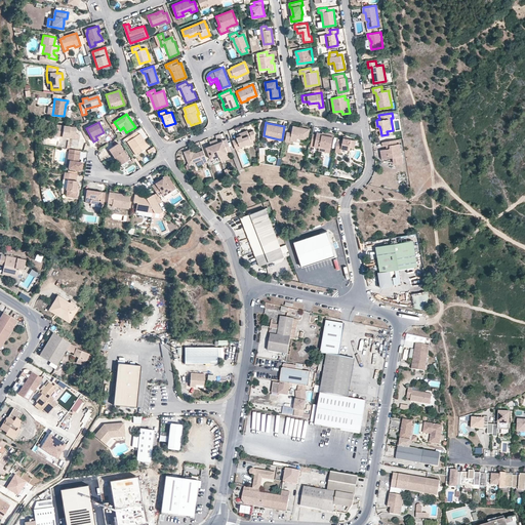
[(55,135),(62,136),(78,139),(79,139),(80,135),(79,134),(76,133),(76,128),(56,125),(55,135)]
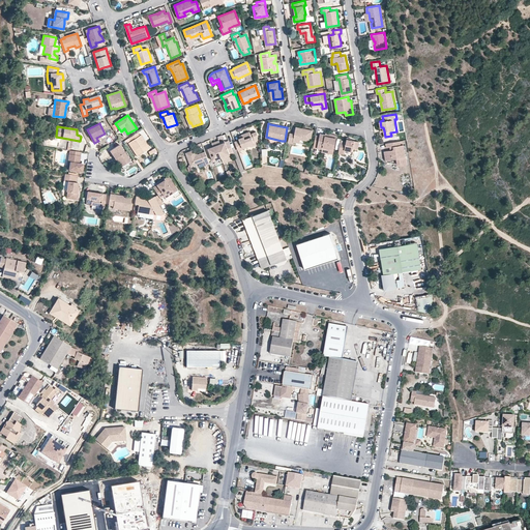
[(293,142),(300,143),(300,139),(311,142),(313,130),(306,129),(305,131),(302,131),(302,128),(296,126),(295,134),(290,133),(288,142),(293,143),(293,142)]
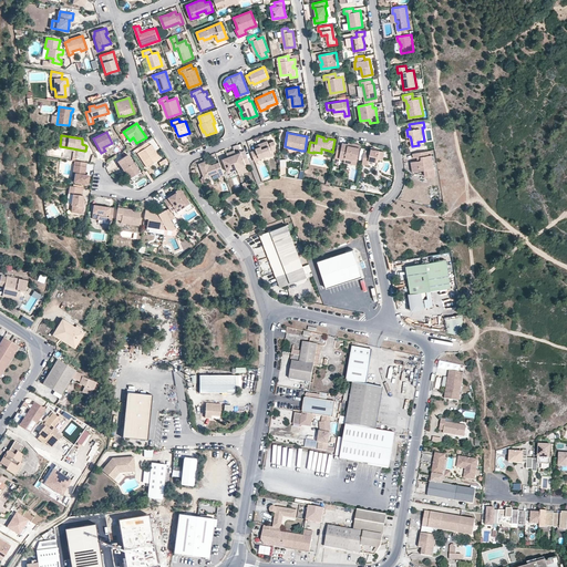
[(259,157),(268,154),(268,153),(274,151),(272,150),(275,150),(276,148),(276,144),(275,141),(270,142),(271,145),(269,145),(267,140),(258,143),(259,145),(259,146),(257,147),(256,147),(256,150),(251,151),(255,161),(260,160),(259,157)]
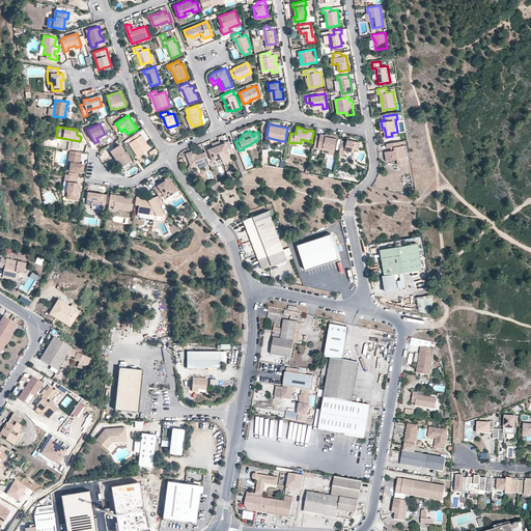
[(132,141),(129,143),(138,157),(149,149),(143,140),(142,142),(140,139),(138,137),(140,136),(138,133),(130,138),(132,141)]
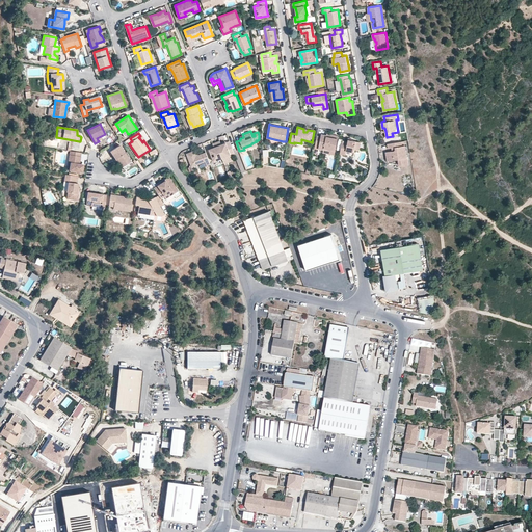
[(326,134),(321,133),(318,149),(323,150),(324,148),(336,150),(338,138),(331,137),(331,134),(327,133),(326,134)]
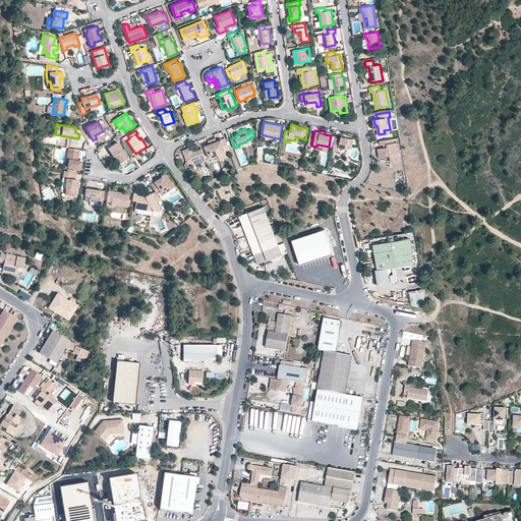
[(135,134),(137,136),(139,139),(140,137),(147,147),(148,146),(143,139),(138,132),(137,133),(135,134)]
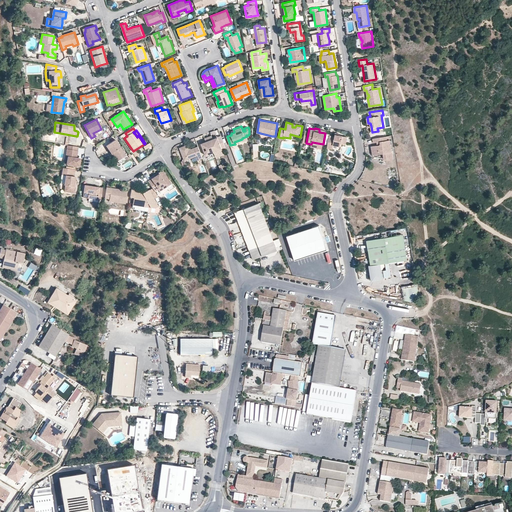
[(335,134),(335,136),(330,135),(327,147),(332,148),(333,145),(340,146),(340,143),(346,144),(347,137),(339,135),(335,134)]
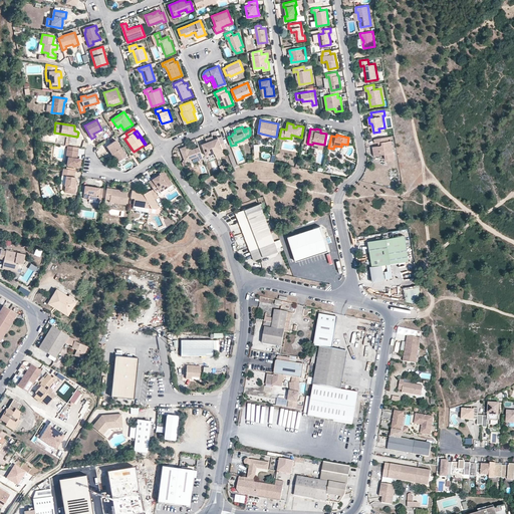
[(209,138),(212,145),(216,153),(218,152),(223,150),(219,138),(215,140),(213,136),(209,138)]
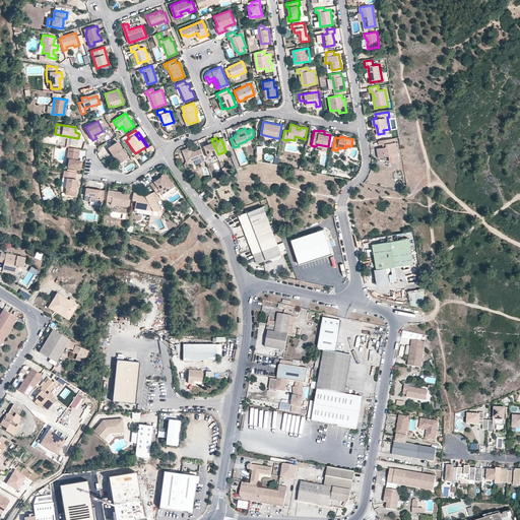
[(386,143),(386,145),(385,147),(383,147),(377,148),(378,156),(389,155),(390,160),(394,161),(399,160),(399,157),(397,148),(395,137),(380,140),(380,144),(383,144),(386,143)]
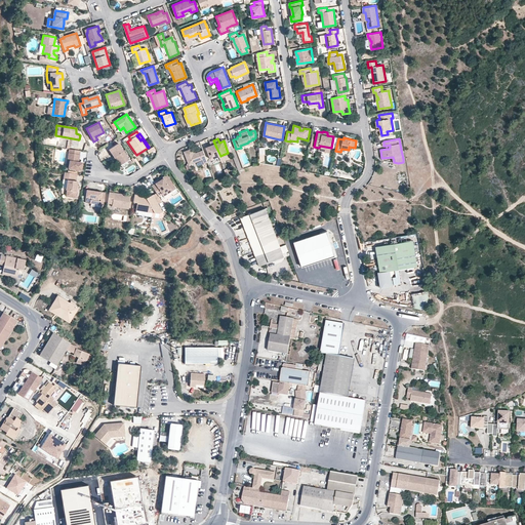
[(206,147),(208,151),(211,159),(217,157),(220,156),(216,148),(213,140),(210,142),(211,145),(206,147)]
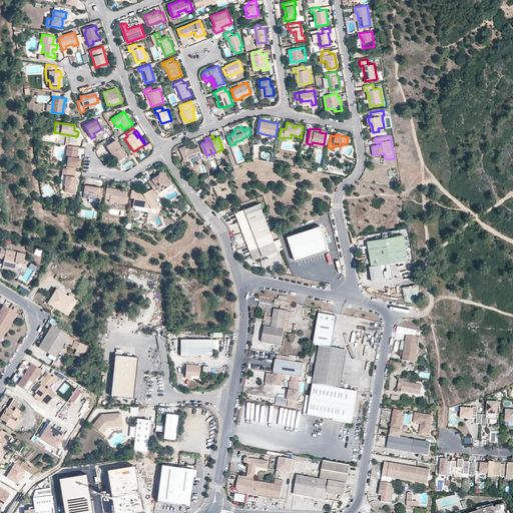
[(111,153),(113,152),(118,161),(126,156),(116,139),(106,146),(111,153)]
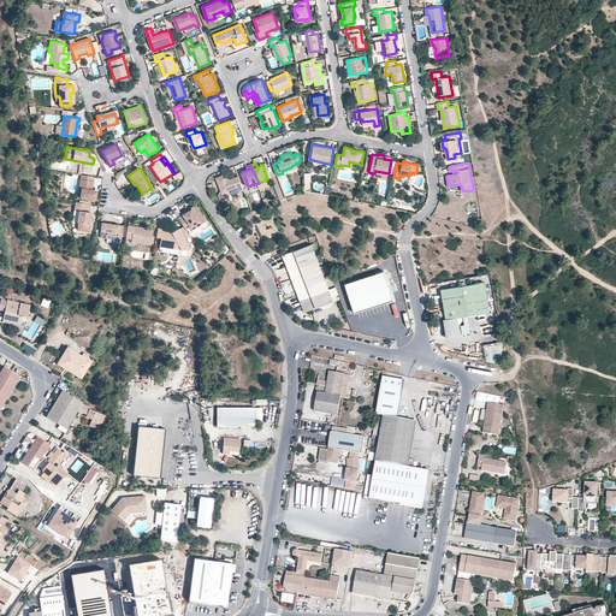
[(242,185),(238,176),(229,179),(226,173),(215,178),(223,193),(235,188),(242,185)]
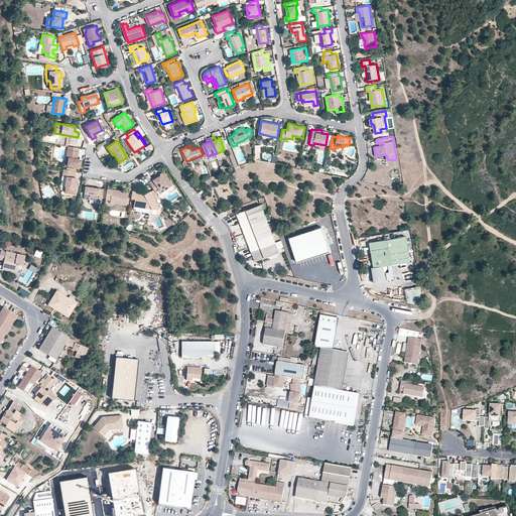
[(68,151),(70,151),(69,158),(67,166),(80,168),(81,160),(78,159),(78,156),(76,156),(77,152),(79,152),(79,148),(68,146),(68,151)]
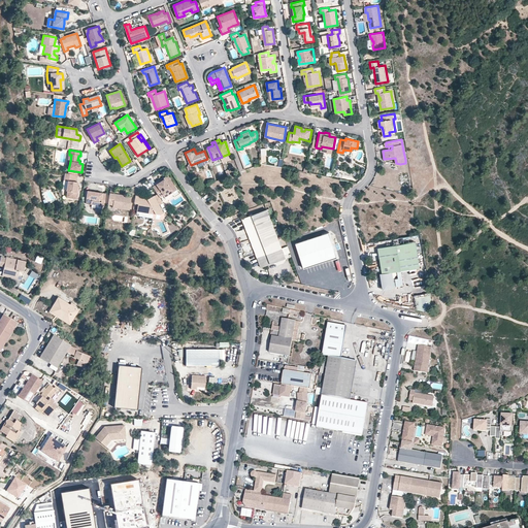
[(191,165),(193,170),(203,166),(201,161),(191,165)]
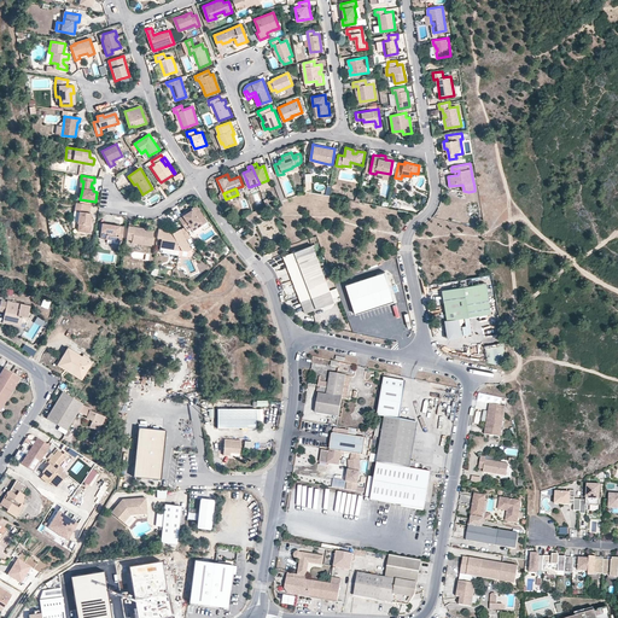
[(75,211),(79,213),(77,223),(79,223),(77,232),(89,233),(91,226),(89,226),(89,219),(91,214),(89,214),(91,205),(89,205),(80,203),(75,203),(74,211),(75,211)]
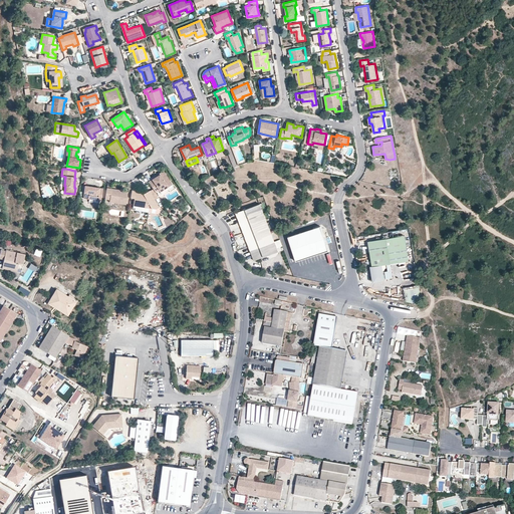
[(159,173),(160,174),(156,177),(149,182),(154,189),(156,192),(157,191),(159,190),(167,185),(168,187),(172,184),(163,171),(159,173)]
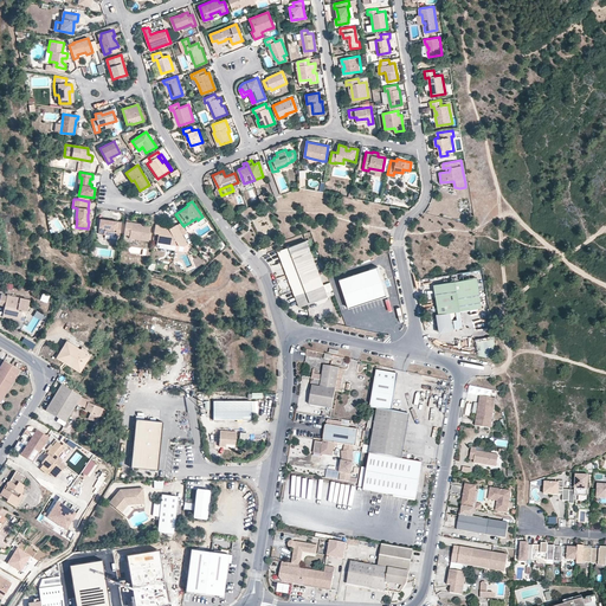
[(258,236),(275,231),(271,214),(253,218),(258,236)]
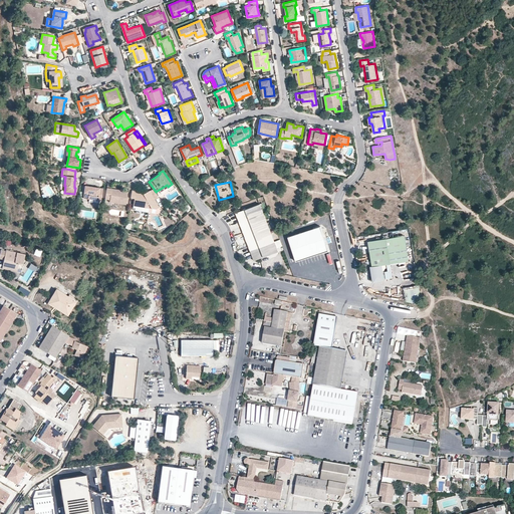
[(101,201),(103,189),(85,186),(84,198),(101,201)]
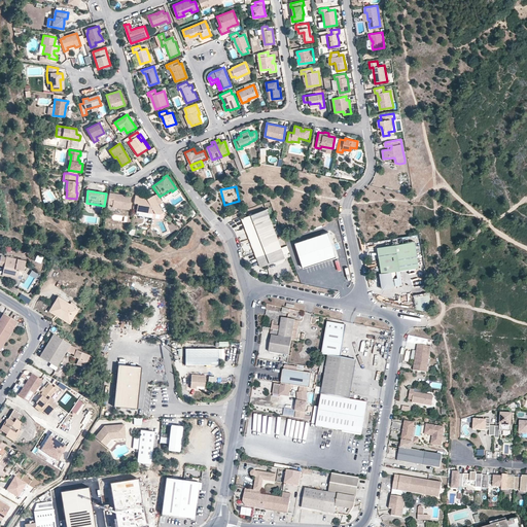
[(113,205),(112,207),(129,209),(131,198),(123,197),(114,196),(114,194),(110,192),(108,204),(113,205)]
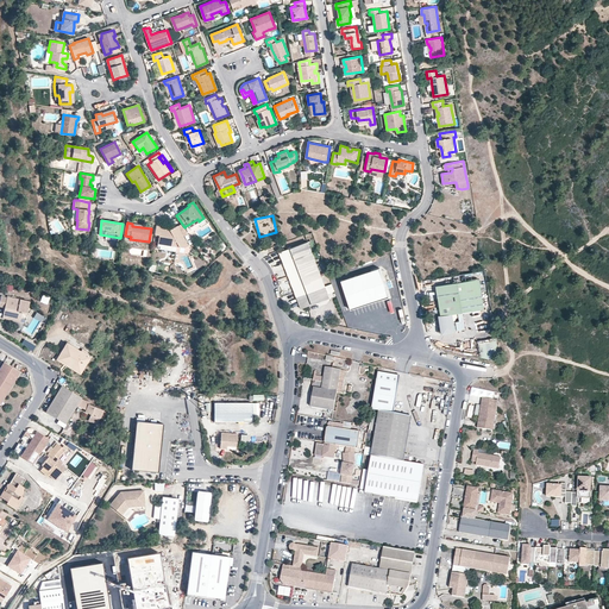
[(187,232),(184,227),(182,224),(177,226),(183,234),(187,232)]
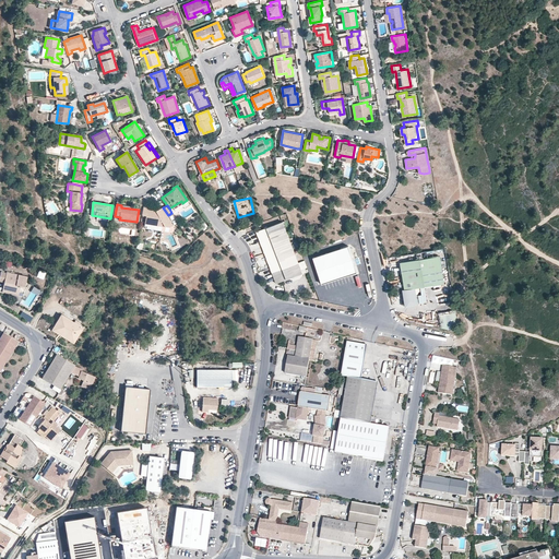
[(156,211),(155,213),(152,212),(152,211),(147,210),(149,207),(144,206),(143,215),(146,215),(145,223),(152,224),(170,227),(174,225),(168,215),(163,207),(156,211)]
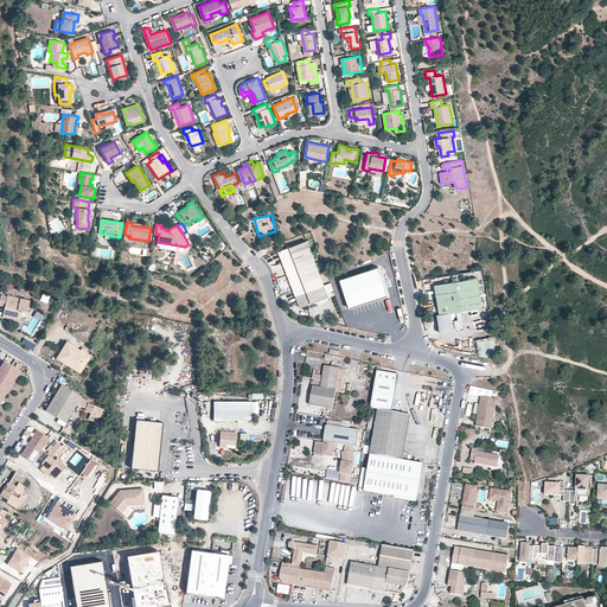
[(328,296),(326,288),(317,266),(307,241),(289,248),(280,251),(285,266),(294,289),(301,307),(313,302),(328,296)]
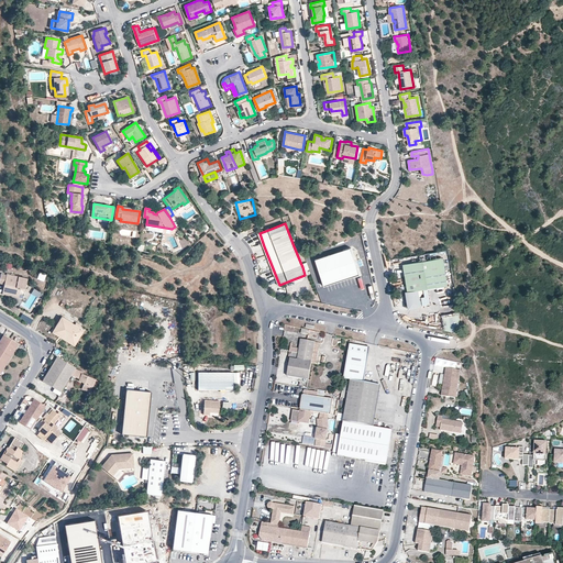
[(319,271),(324,285),(345,278),(360,274),(354,257),(351,247),(342,250),(316,258),(318,264),(319,271)]
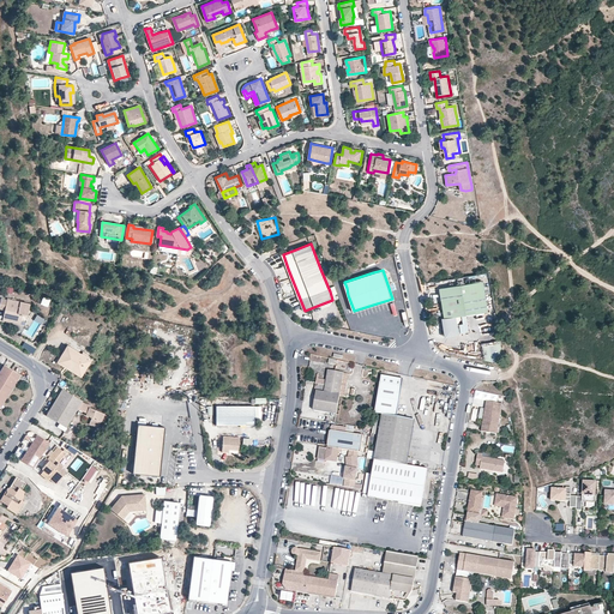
[(473,283),(439,288),(443,305),(444,318),(447,336),(457,335),(453,317),(456,315),(487,311),(486,300),(483,281),(473,283)]
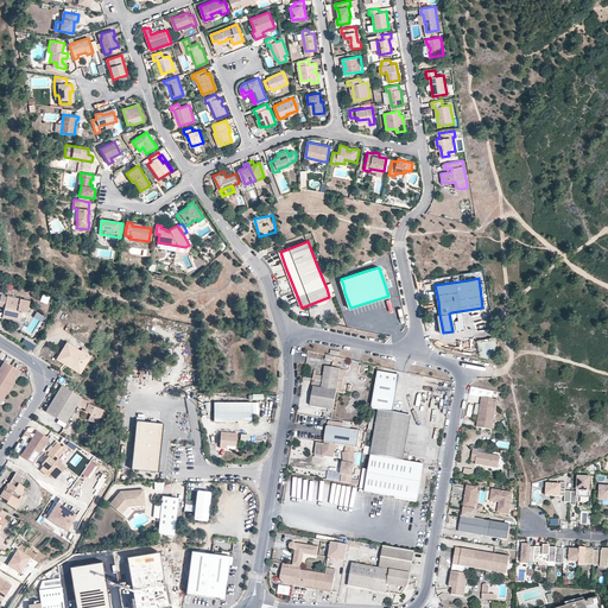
[(19,301),(19,303),(13,302),(13,299),(7,297),(4,312),(6,314),(6,317),(11,320),(11,316),(19,318),(24,320),(29,302),(19,301)]
